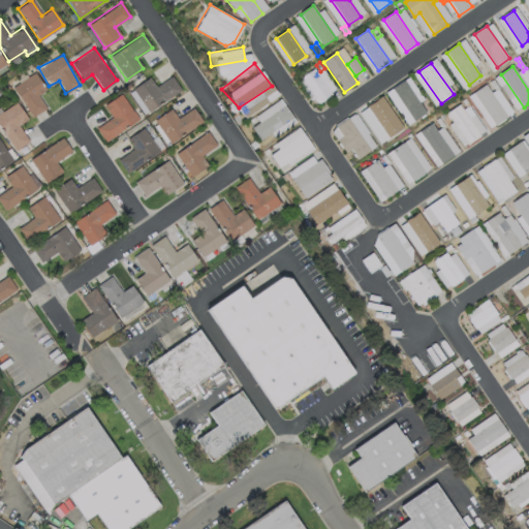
[(333,96),(320,104),(303,79),(315,70),(333,96)]
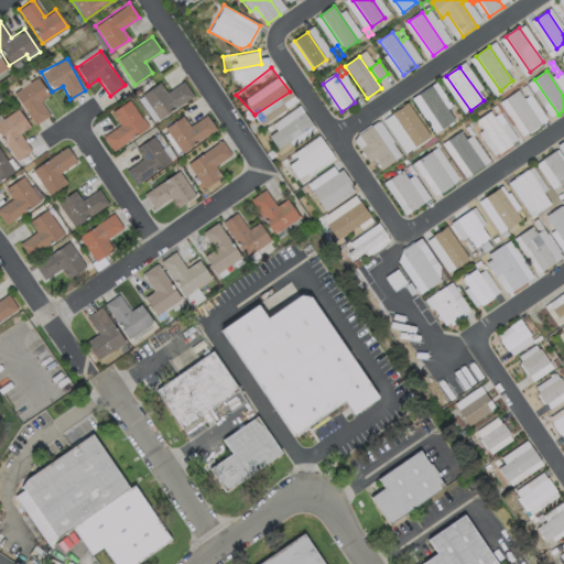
[(47,96),(38,77),(13,90),(32,126),(49,116),(40,100),(47,96)]
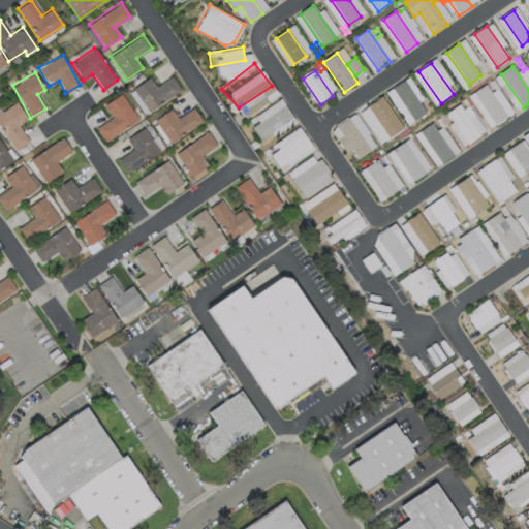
[(144,115),(181,90),(172,75),(155,87),(149,78),(128,91),(144,115)]
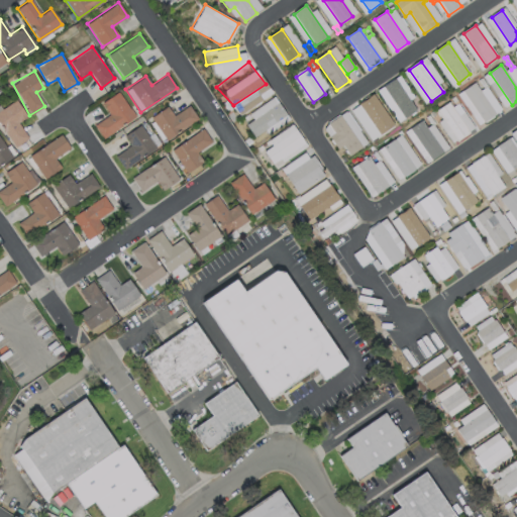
[(417,111),(405,119),(383,88),(396,79),(417,111)]
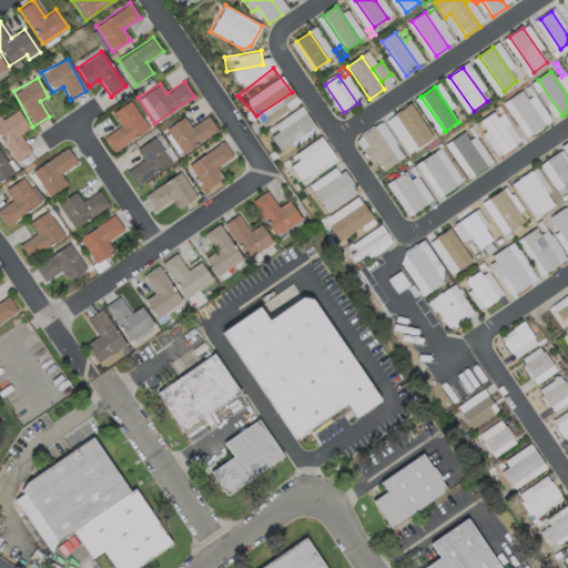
[(537,97),(533,99),(526,89),(530,87),(537,97)]
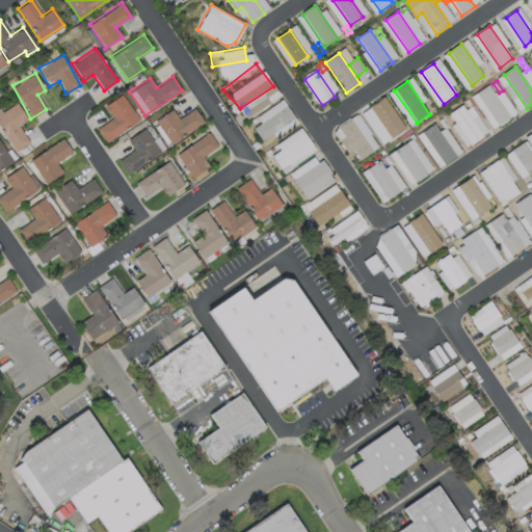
[(510,118),(499,127),(477,95),(488,86),(510,118)]
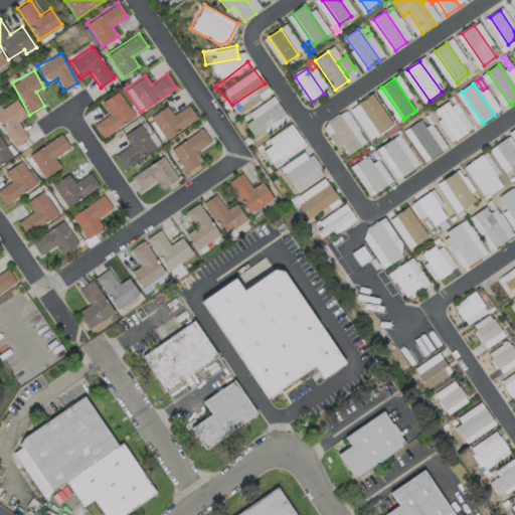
[(103,138),(135,117),(117,91),(101,103),(109,114),(94,124),(103,138)]
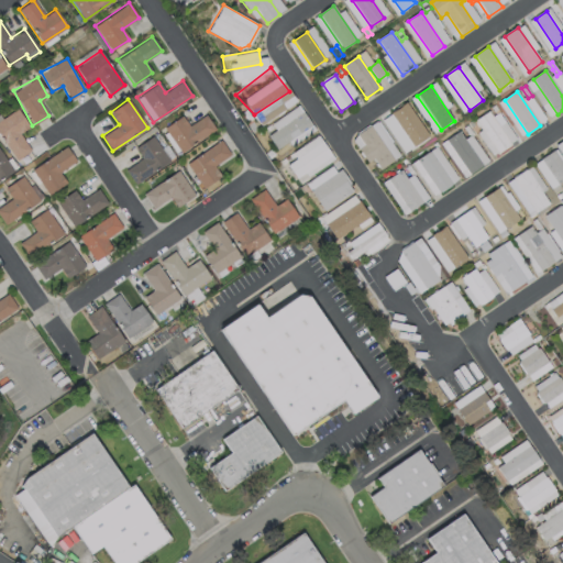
[(295,101),(306,119),(269,141),(254,120),(295,101)]
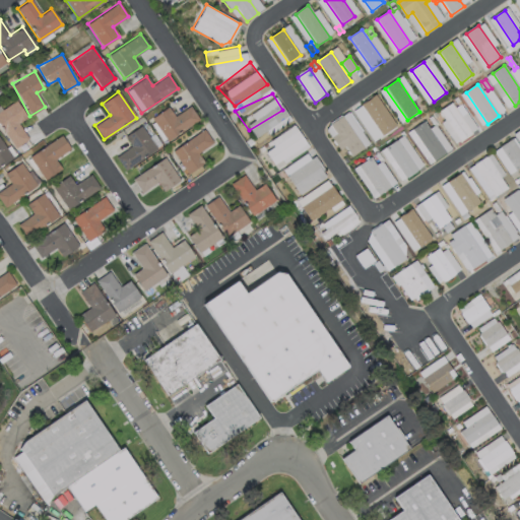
[(464,107),(460,109),(455,100),(458,98),(464,107)]
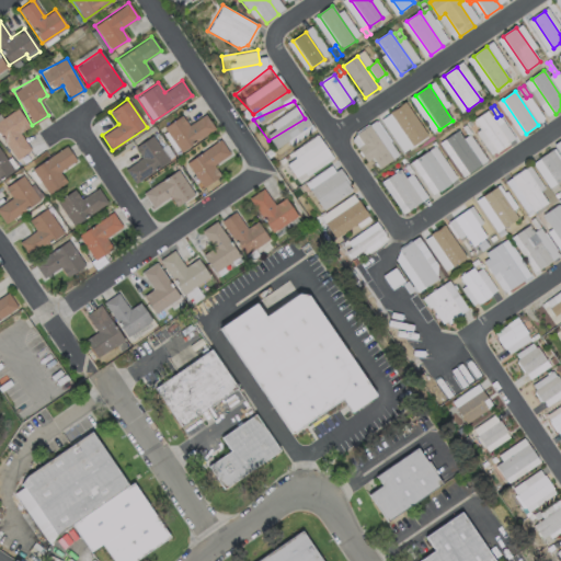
[(422,137),(409,146),(388,116),(401,106),(422,137)]
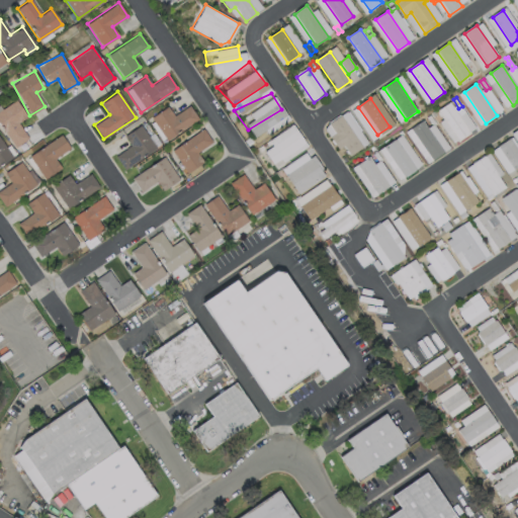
[(0,109),(0,124),(13,147),(27,139),(17,122),(27,116),(16,100),(0,109)]
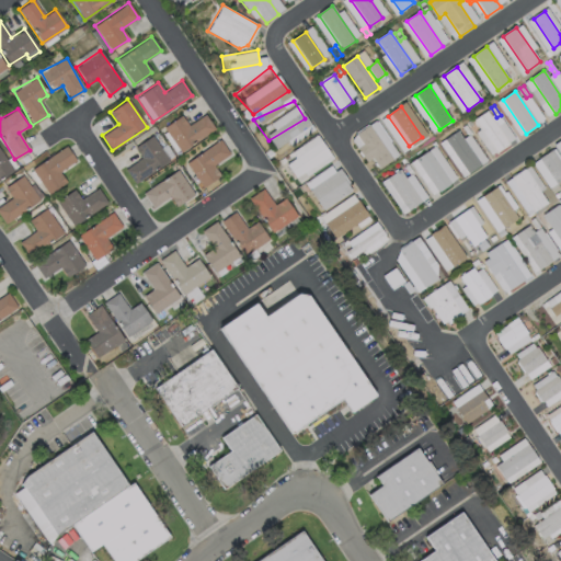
[(510,145),(496,153),(474,121),(488,112),(510,145)]
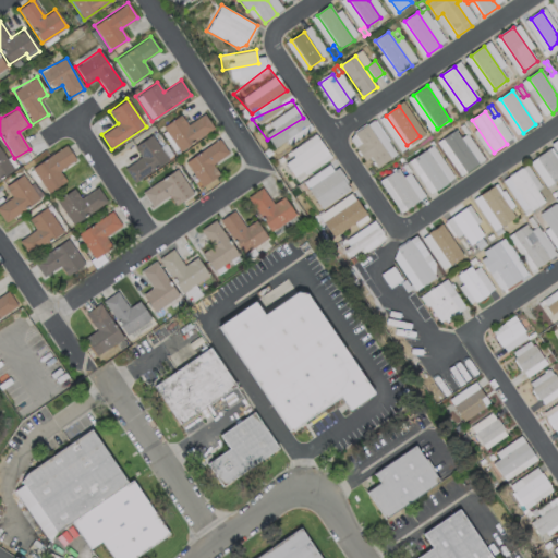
[(185,124),(181,116),(164,124),(177,149),(213,132),(204,114),(185,124)]
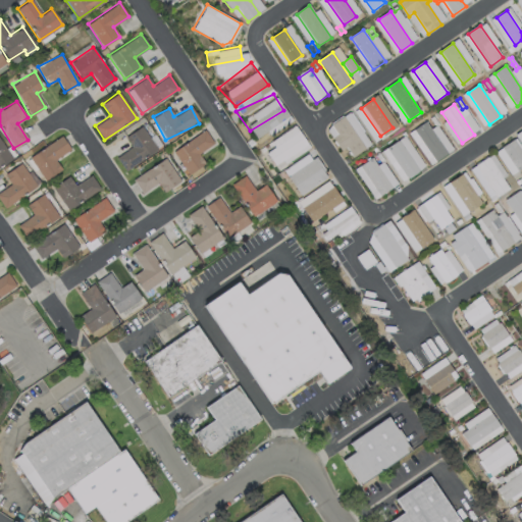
[(344,117),(366,149),(354,158),(347,148),(342,151),(333,139),(338,136),(331,125),(344,117)]
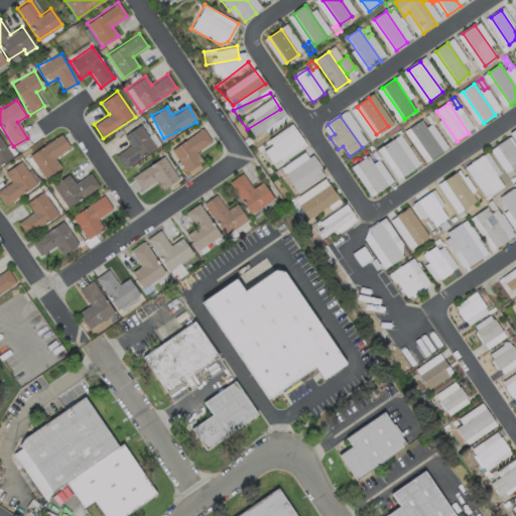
[(435,124),(431,127),(425,118),(429,116),(435,124)]
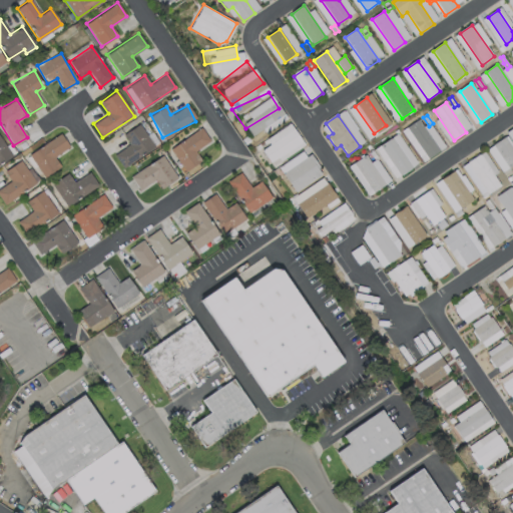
[(253,138),(267,157),(298,136),(287,119),(253,138)]
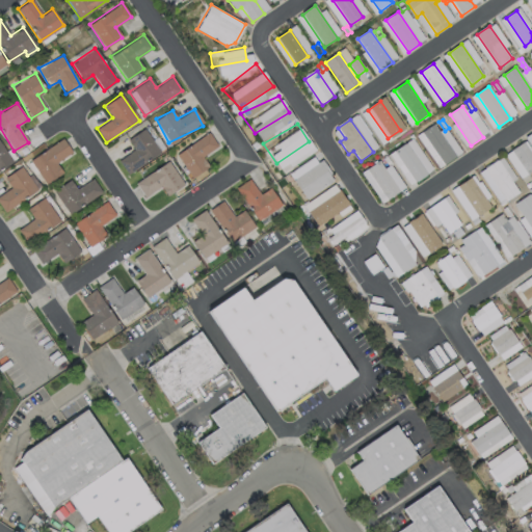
[(457,157),(446,165),(423,133),(434,125),(457,157)]
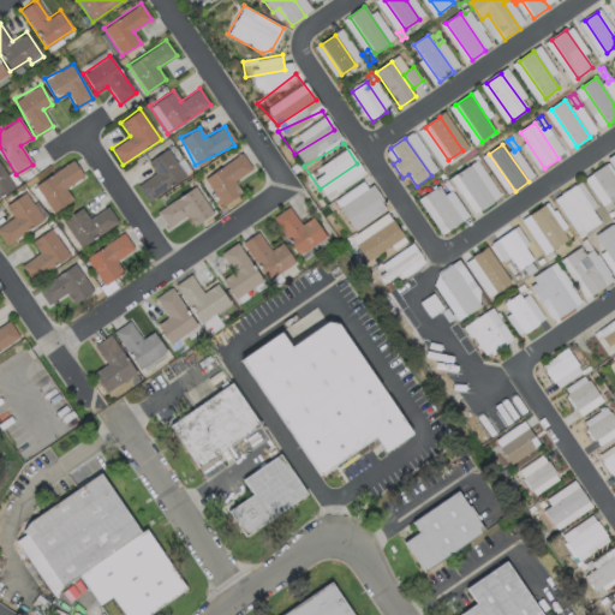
[(136,186),(147,202),(185,177),(166,149),(147,161),(155,173),(136,186)]
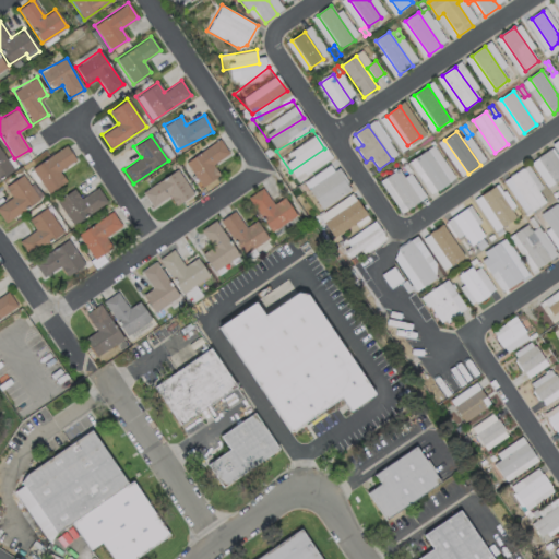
[(185,162),(201,187),(219,175),(212,164),(228,154),(218,140),(185,162)]
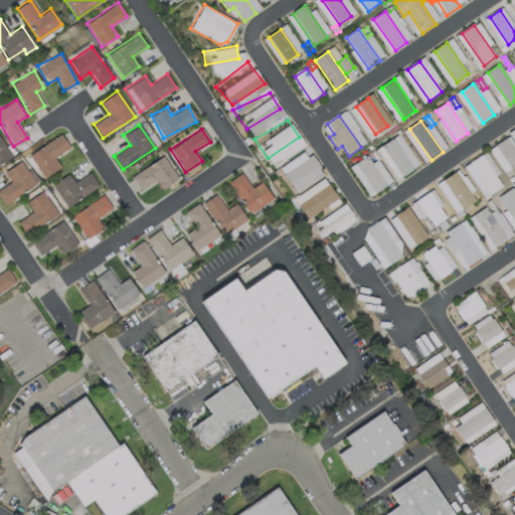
[(28,155),(43,178),(60,167),(53,157),(69,148),(60,134),(28,155)]
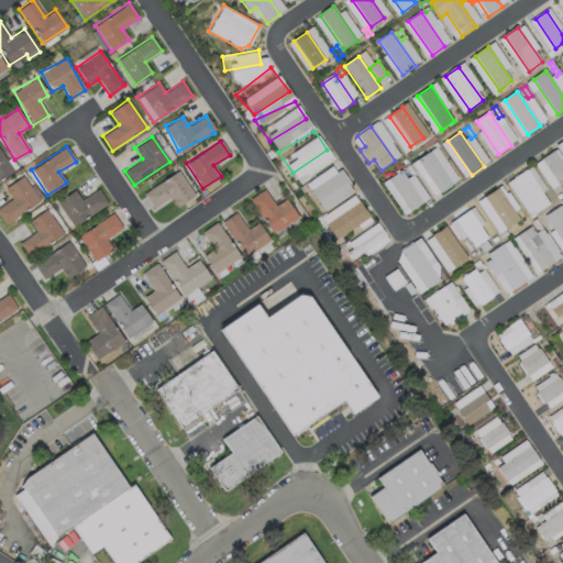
[(0,179),(13,172),(0,151),(0,179)]
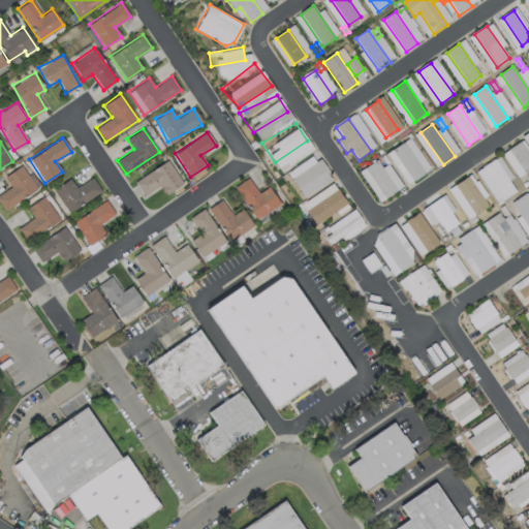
[(528,152),(528,172),(525,175),(508,151),(522,142),(528,152)]
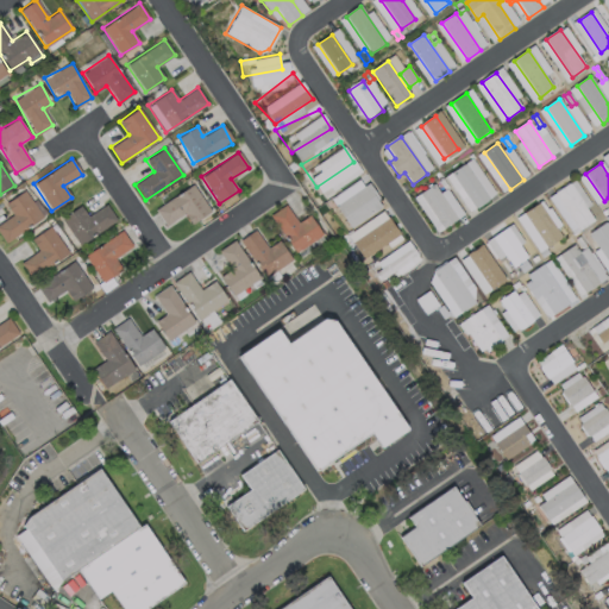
[(490,199),(476,209),(452,174),(466,164),(490,199)]
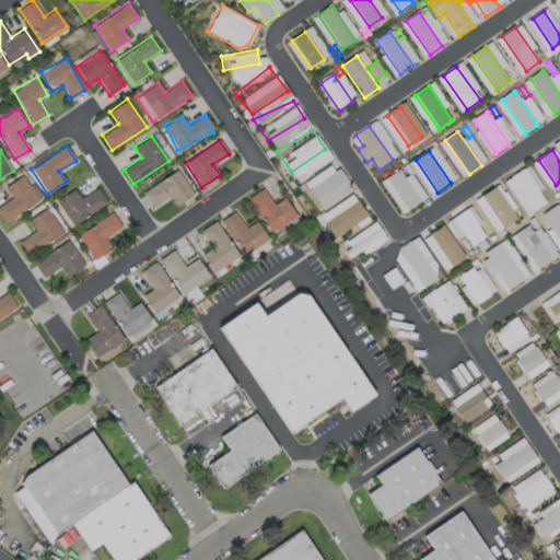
[(301,183),(313,198),(341,176),(328,160),(301,183)]
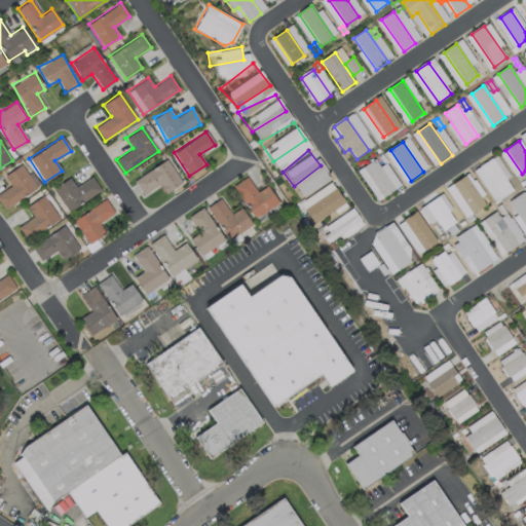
[(388,163),(385,165),(380,157),(383,155),(388,163)]
